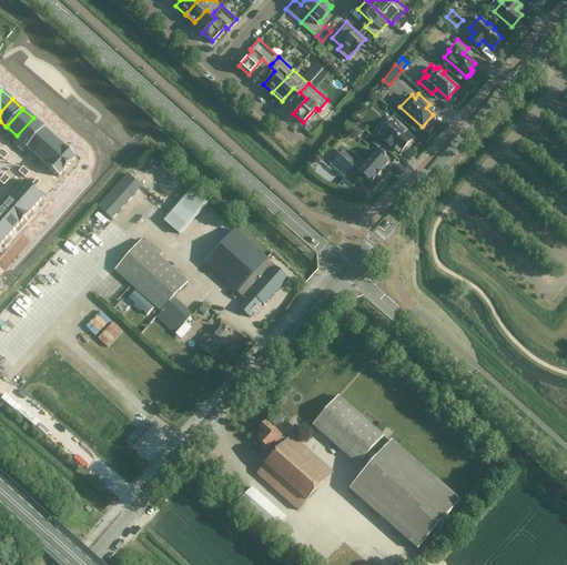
[(406,128),(401,123),(392,115),(376,132),(393,148),(397,143),(403,148),(413,137),(405,130),(406,128)]
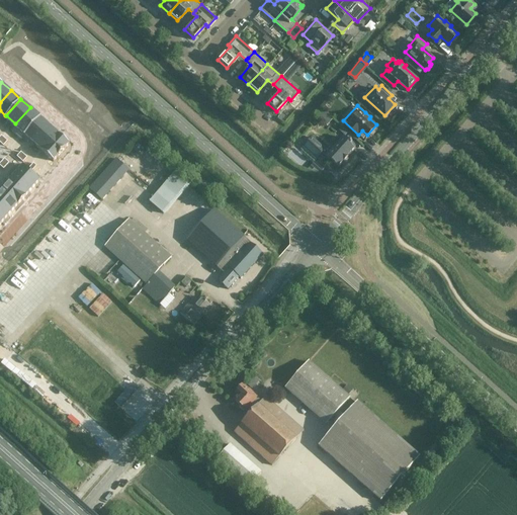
[(30,107),(15,124),(25,133),(39,115),(30,107)]
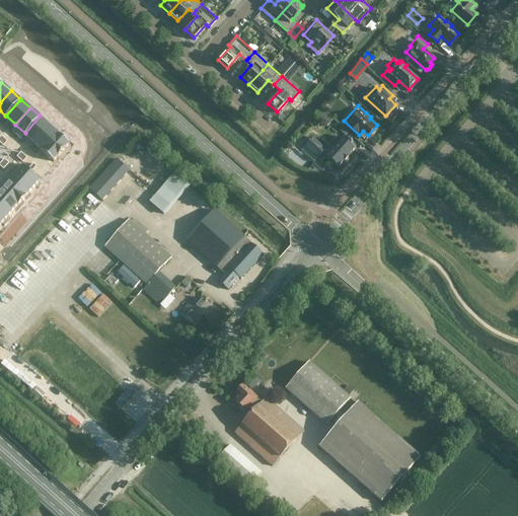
[(40,117),(25,133),(34,141),(49,125),(40,117)]
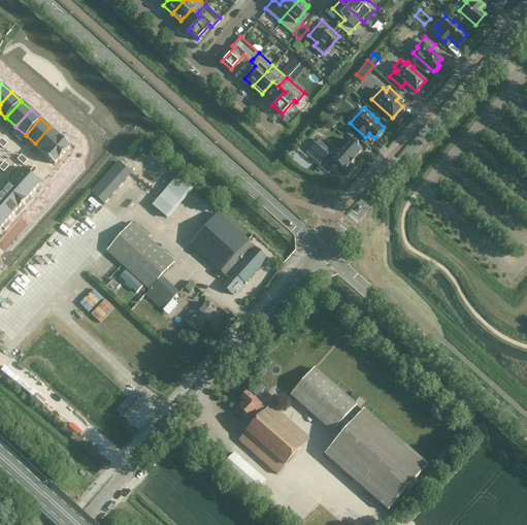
[(50,127),(35,143),(44,152),(60,135),(50,127)]
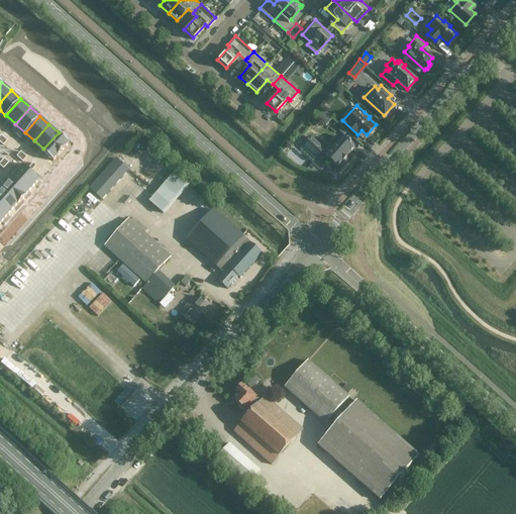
[(59,132),(43,149),(54,158),(68,140),(59,132)]
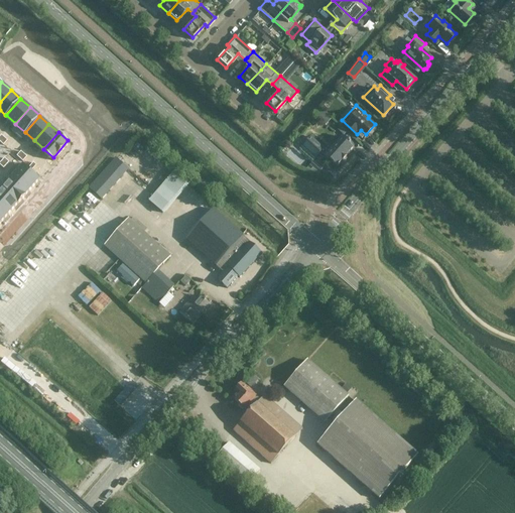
[(353,145),(342,135),(328,150),(309,134),(301,144),(314,156),(319,150),(336,164),(353,145)]
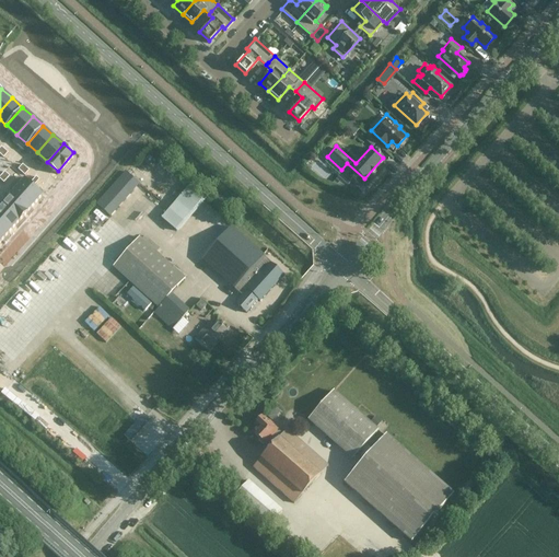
[(108,213),(138,181),(125,169),(95,201),(108,213)]
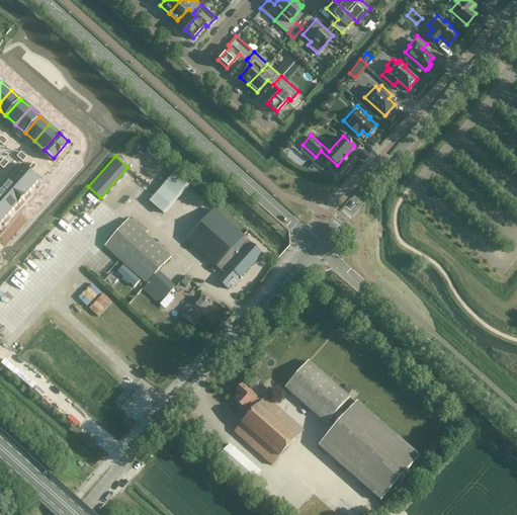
[(22,164),(15,172),(31,186),(38,178),(22,164)]
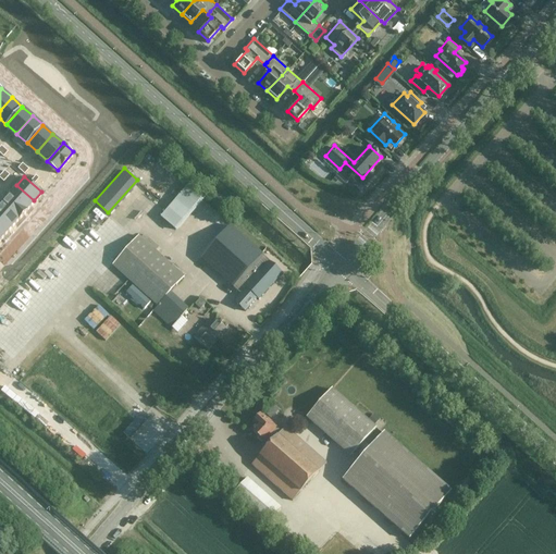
[(174,226),(201,194),(188,181),(160,214),(174,226)]
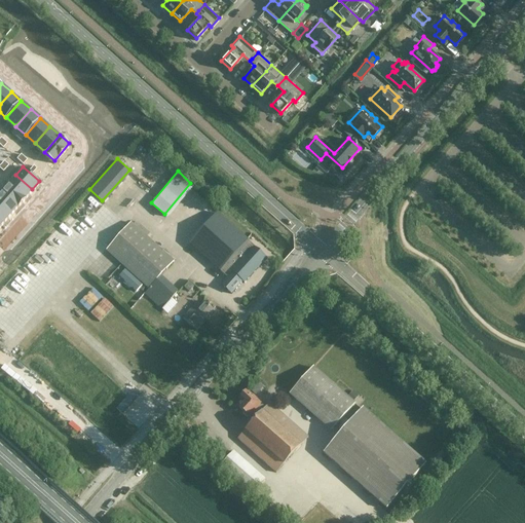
[(15,175),(8,183),(25,197),(32,189),(15,175)]
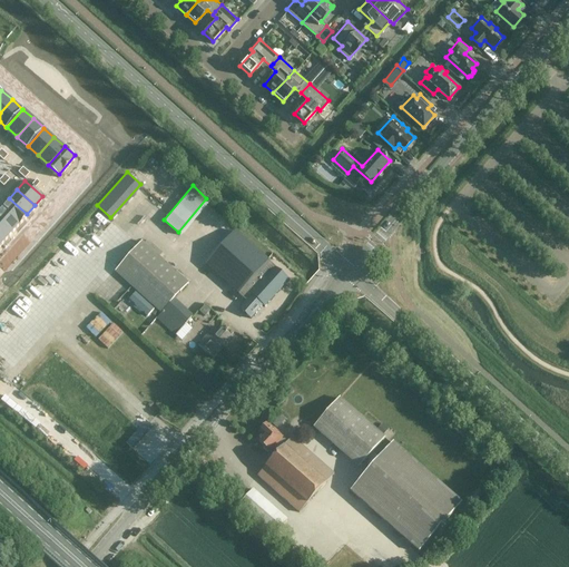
[(9,198),(1,206),(19,222),(26,214),(9,198)]
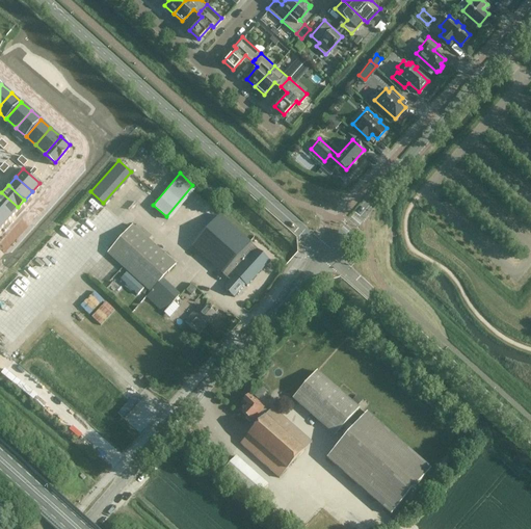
[(1,192),(0,193),(0,205),(10,215),(18,208),(1,192)]
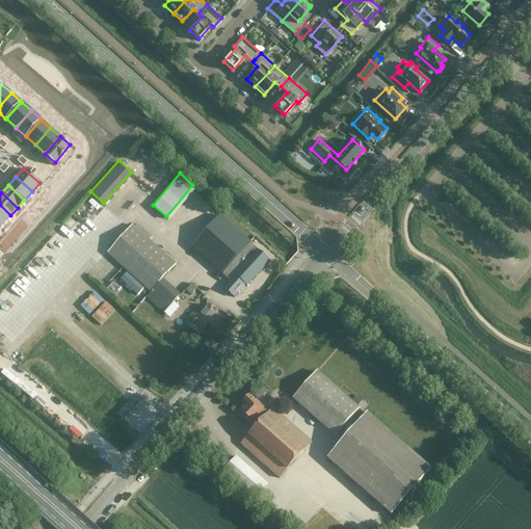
[(0,219),(3,222),(10,215),(0,205),(0,219)]
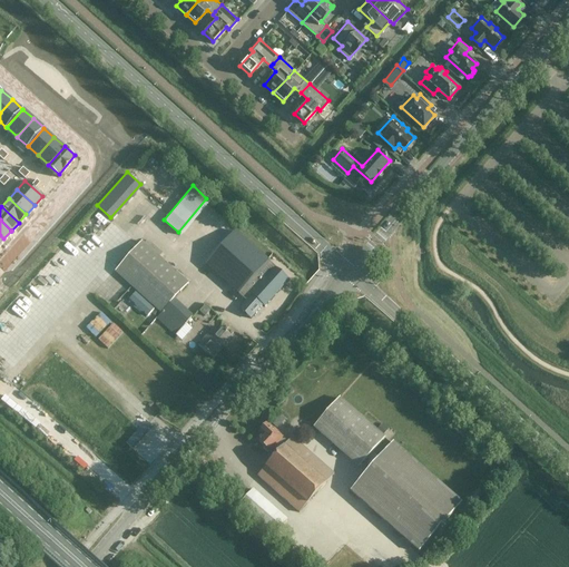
[(263,304),(288,276),(234,228),(204,261),(244,297),(238,304),(249,315),(262,302),(263,304)]
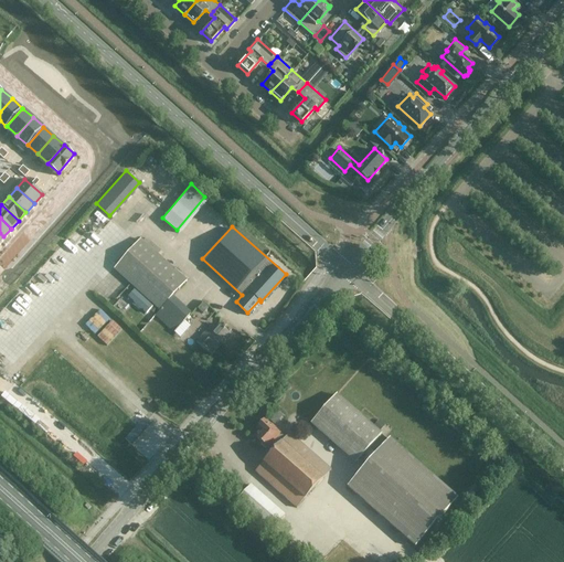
[(113,266),(140,290),(159,308),(155,313),(173,329),(190,310),(171,294),(185,277),(140,236),(113,266)]
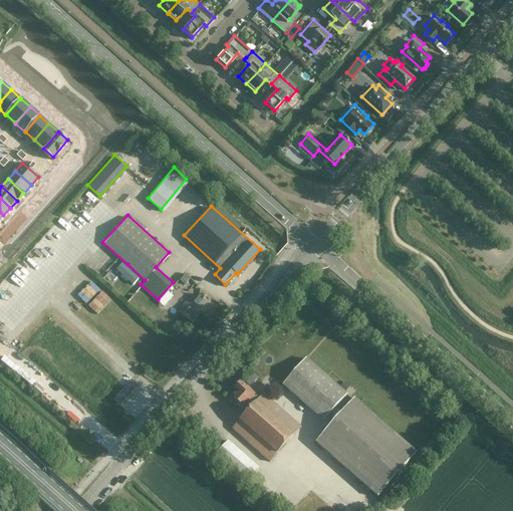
[(180,277),(185,281),(189,276),(185,272),(180,277)]
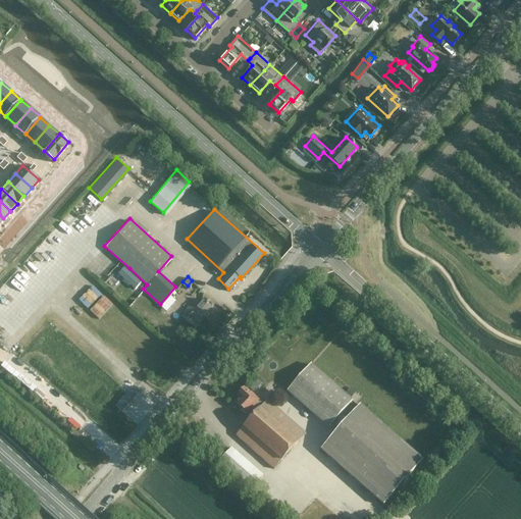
[(96,278),(82,293),(91,301),(104,287),(96,278)]
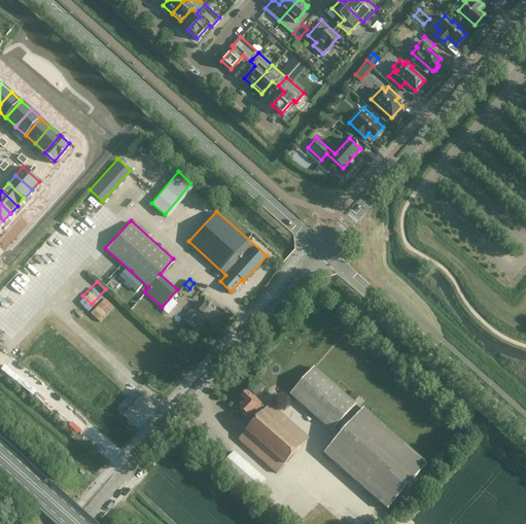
[(106,310),(116,299),(107,291),(98,303),(106,310)]
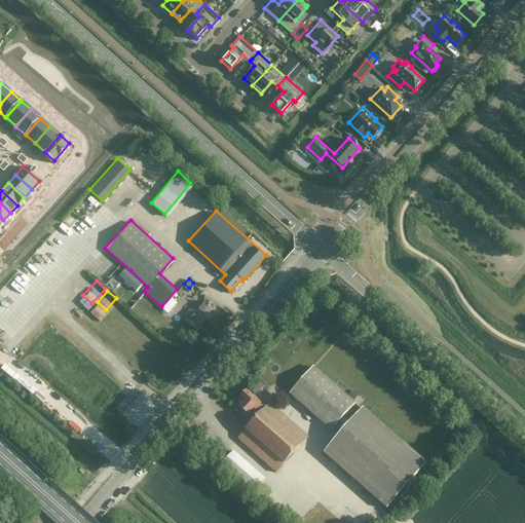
[(209,315),(214,309),(202,299),(198,304),(195,301),(182,315),(195,328),(208,314),(209,315)]
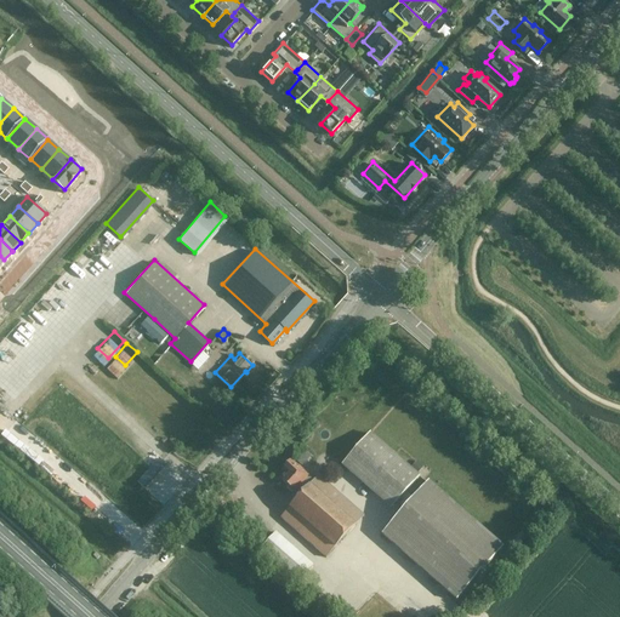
[(328,394),(322,389),(316,396),(322,401),(328,394)]
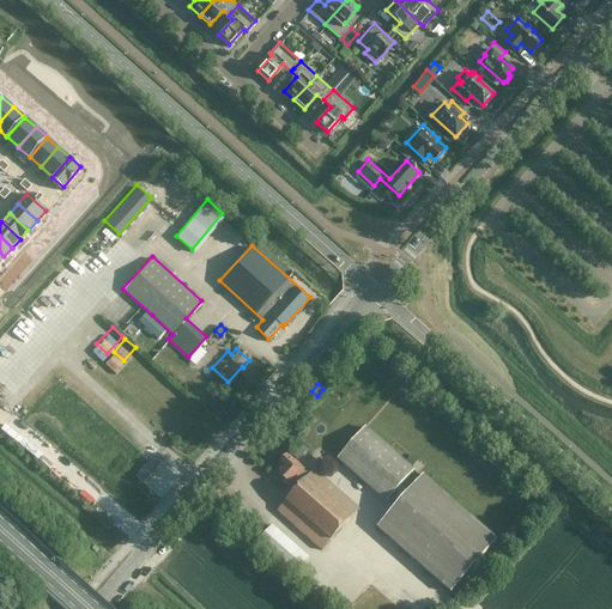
[(413,469),(364,426),(337,457),(386,500),(413,469)]
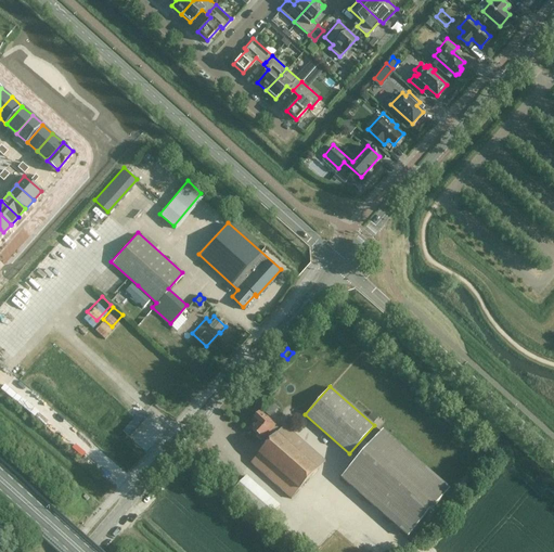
[(127,434),(146,412),(141,408),(121,429),(127,434)]
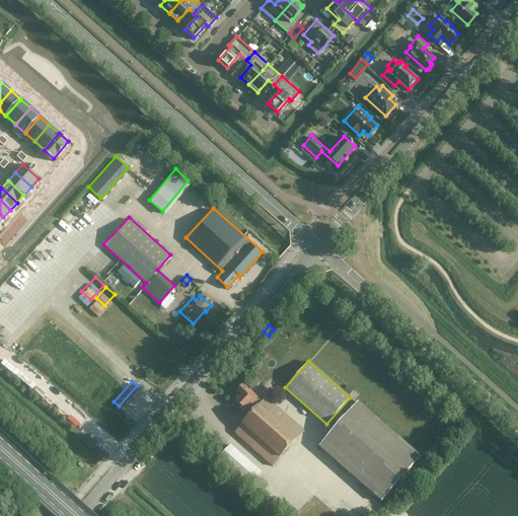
[(303,430),(274,402),(266,395),(262,399),(256,395),(257,395),(242,382),(235,390),(238,393),(234,398),(247,410),(249,408),(252,411),(234,431),(272,464),(303,430)]
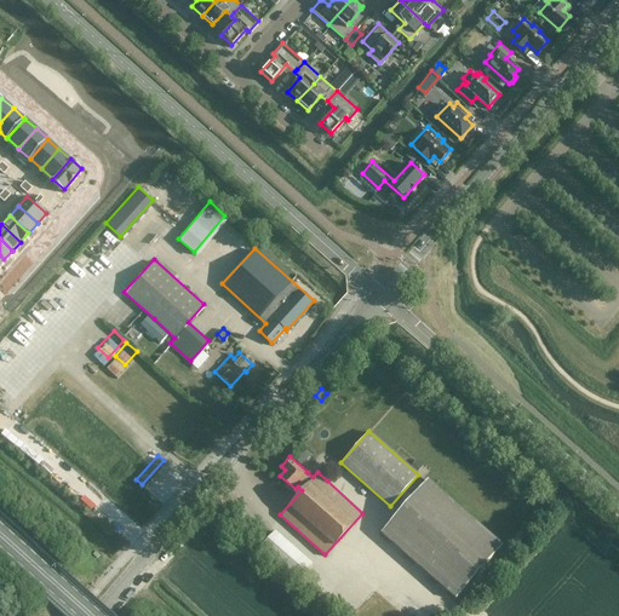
[(500,546),(425,481),(382,530),(457,596),(500,546)]
